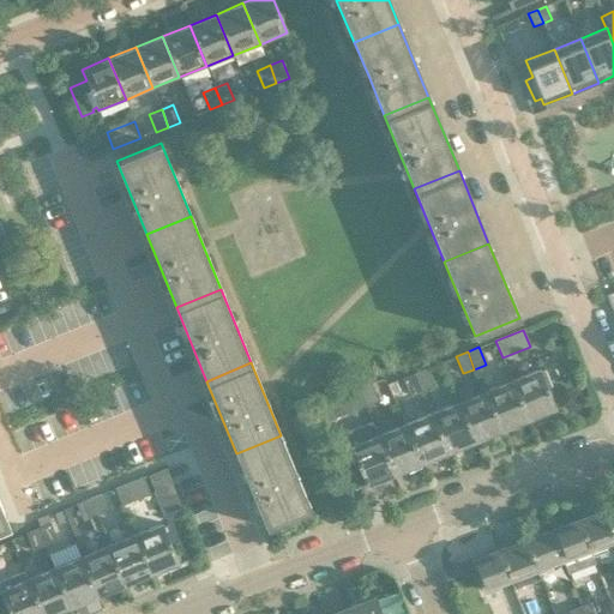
[(427,368),(415,374),(422,391),(434,386),(427,368)]
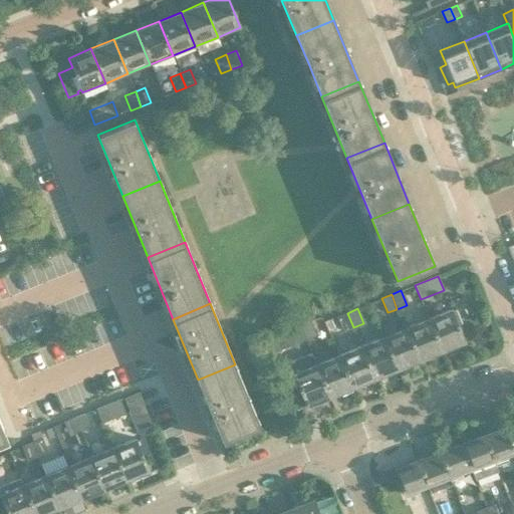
[(429,318),(443,352),(465,342),(458,324),(461,323),(456,310),(452,311),(451,308),(429,318)]
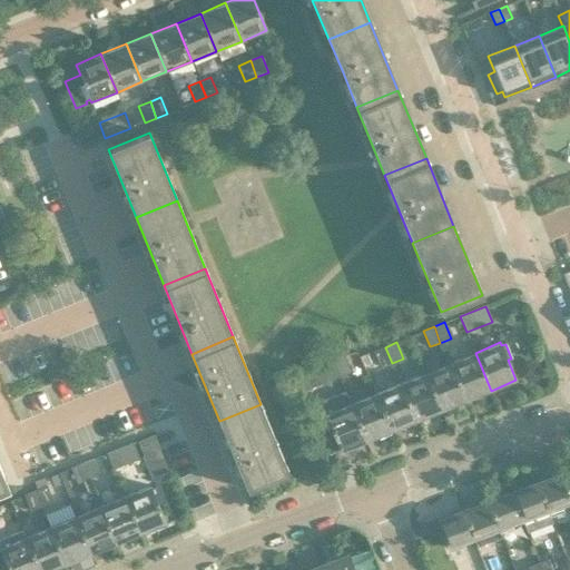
[(381,367),(392,363),(385,347),(374,352),(381,367)]
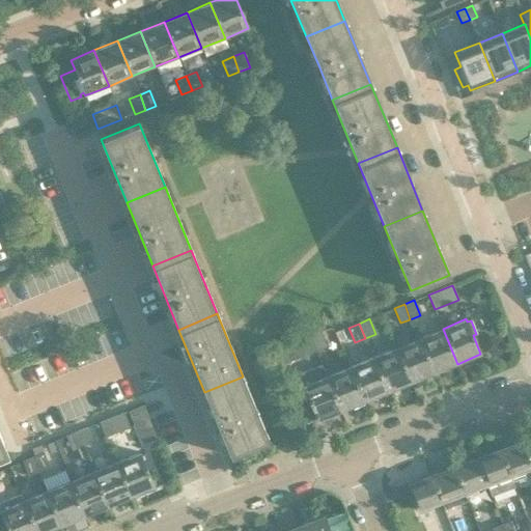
[(443,329),(419,338),(434,373),(457,364),(443,329)]
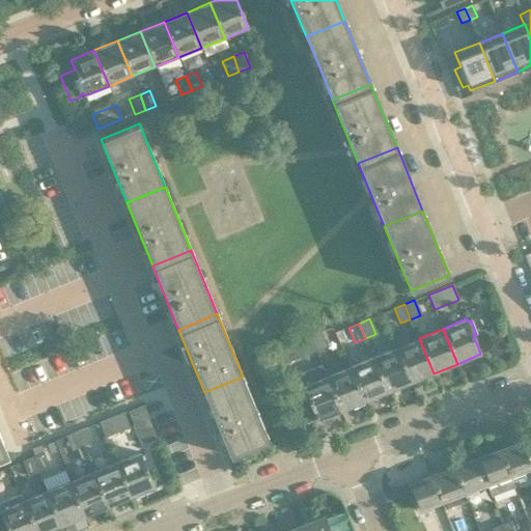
[(310,336),(315,351),(326,346),(320,332),(310,336)]
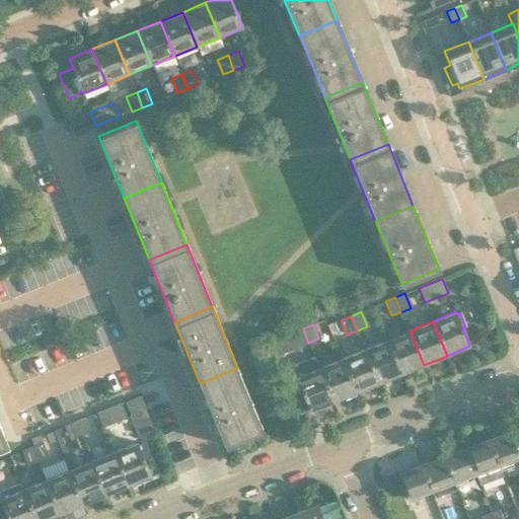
[(298,348),(308,343),(303,328),(292,332),(298,348)]
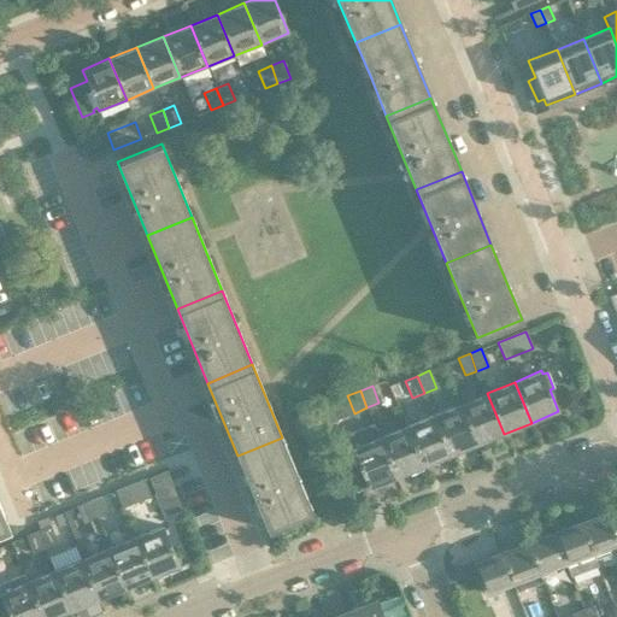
[(504,434),(487,393),(460,404),(477,445),(504,434)]
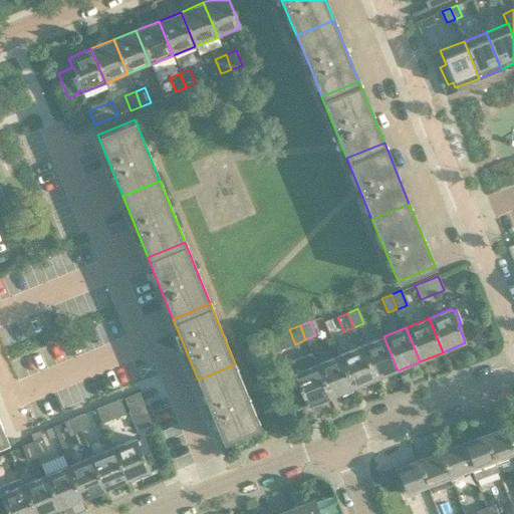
[(276,335),(265,339),(271,354),(281,349),(276,335)]
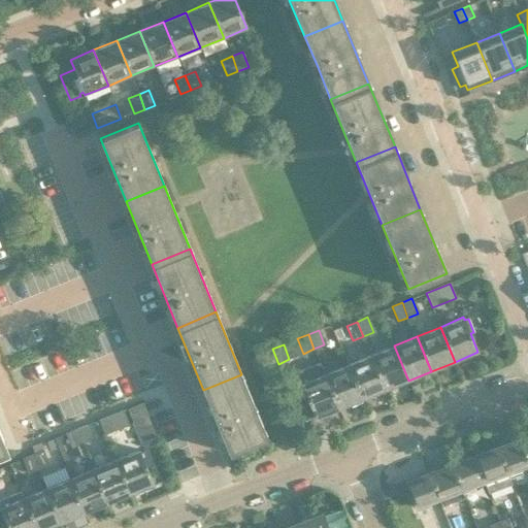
[(394,345),(371,355),(386,390),(408,381),(394,345)]
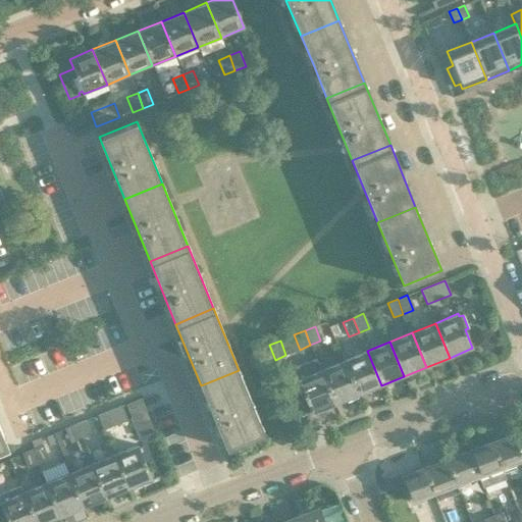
[(381,385),(367,351),(344,360),(358,395),(381,385)]
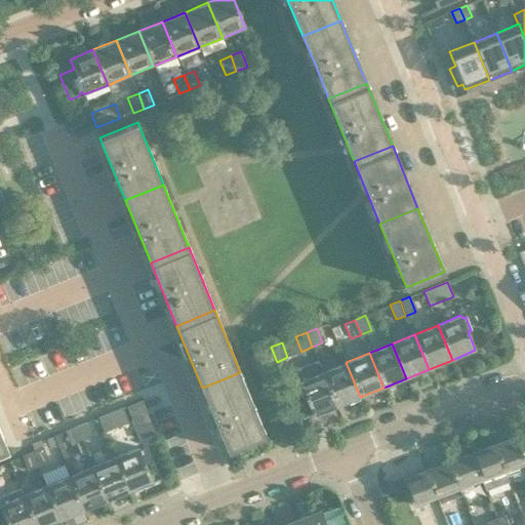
[(318,360),(294,370),(298,381),(310,406),(314,416),(337,407),(323,371),(322,372),(318,360)]
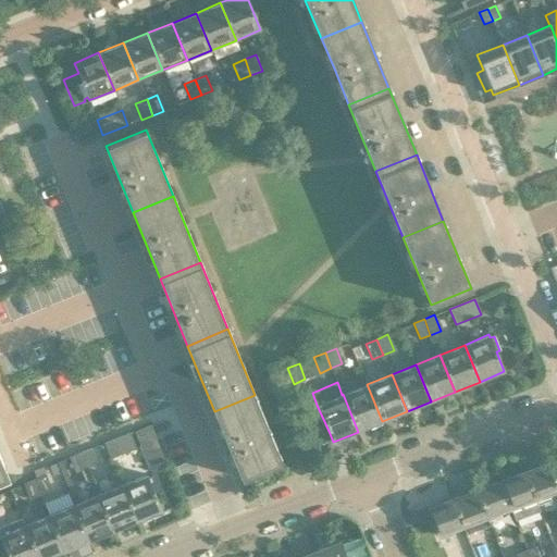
[(367,384),(343,394),(358,432),(382,421),(367,384)]
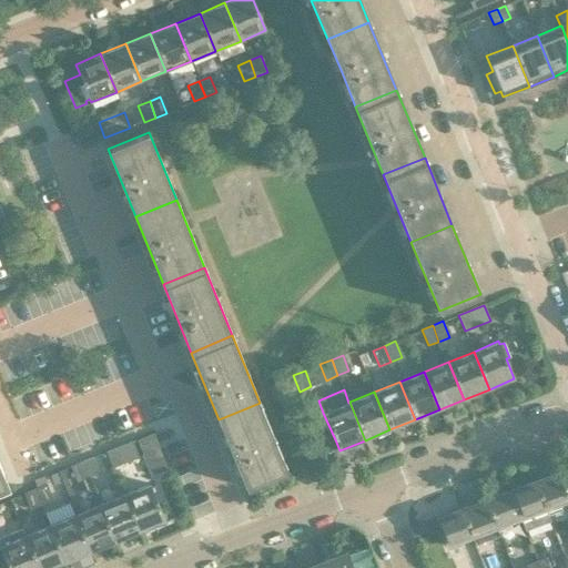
[(287,472),(260,403),(219,419),(246,488),(287,472)]
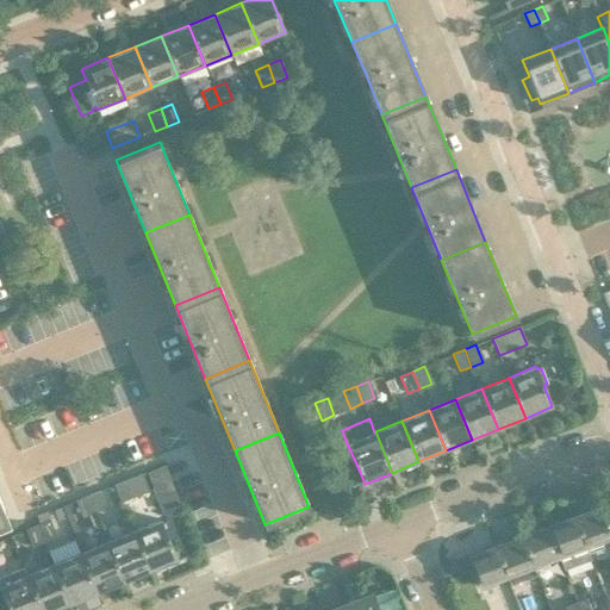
[(149,491),(142,474),(114,485),(122,502),(149,491)]
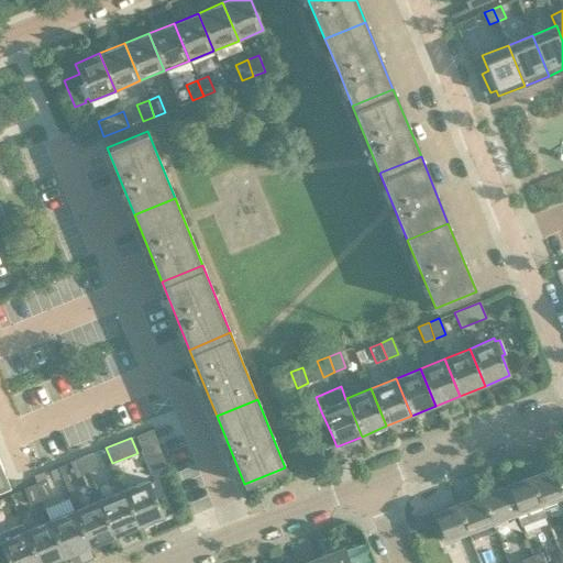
[(81,457),(87,473),(98,468),(92,453),(81,457)]
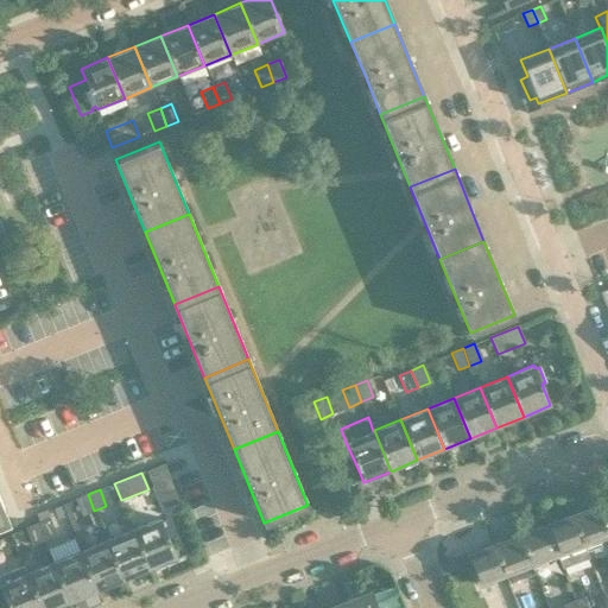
[(94,511),(88,494),(76,499),(82,517),(94,511)]
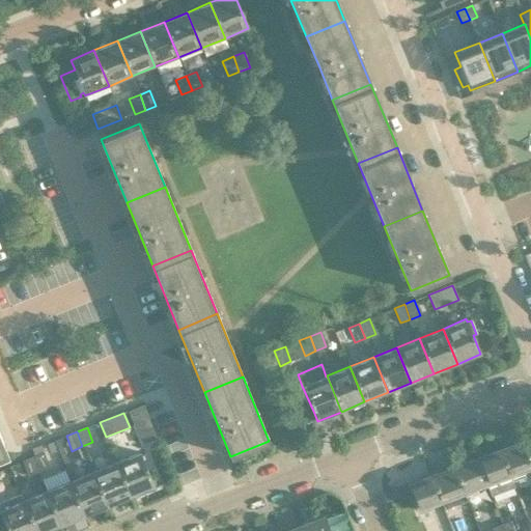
[(530,463),(523,441),(500,450),(511,479),(524,475),(523,471),(530,468),(530,463)]
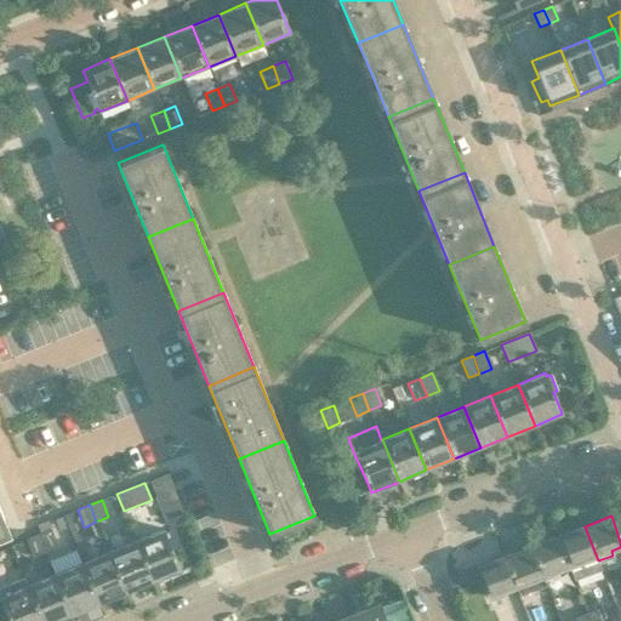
[(47,522),(38,525),(38,527),(40,534),(51,530),(49,523),(47,522)]
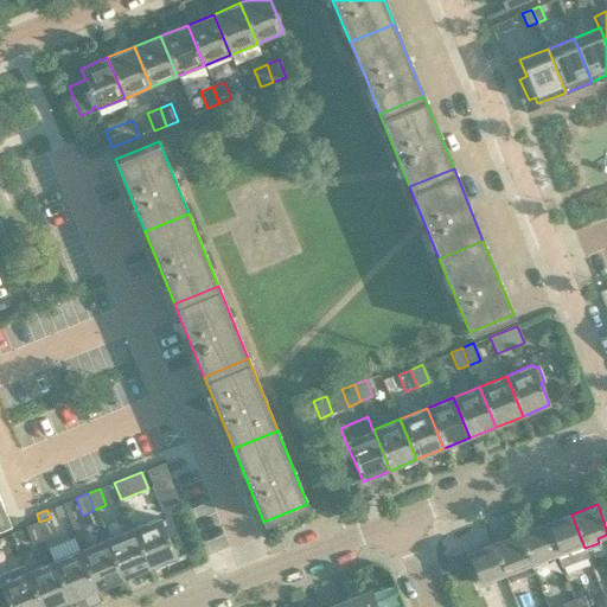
[(572,515),(545,524),(556,554),(561,567),(587,557),(585,548),(572,515)]
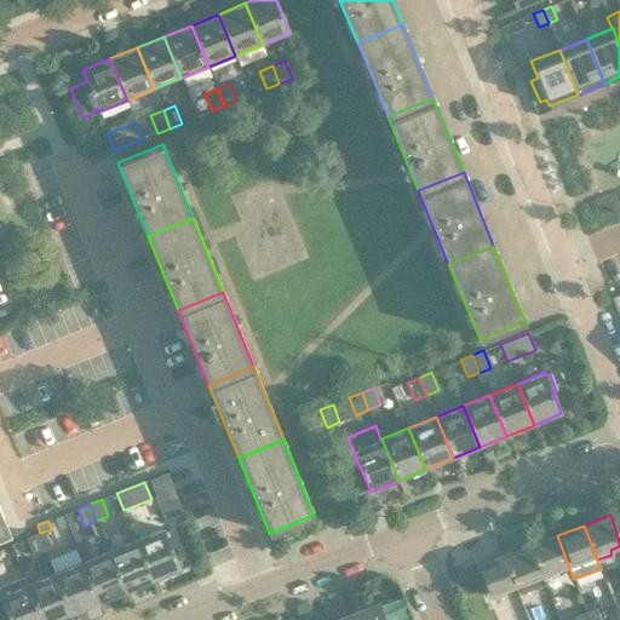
[(165,532),(164,528),(136,540),(153,581),(181,569),(172,547),(176,546),(168,530),(165,532)]
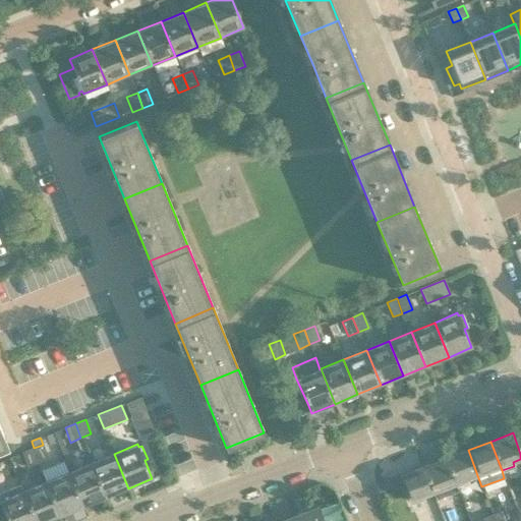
[(33,449),(39,463),(49,459),(43,445),(34,448),(33,449)]
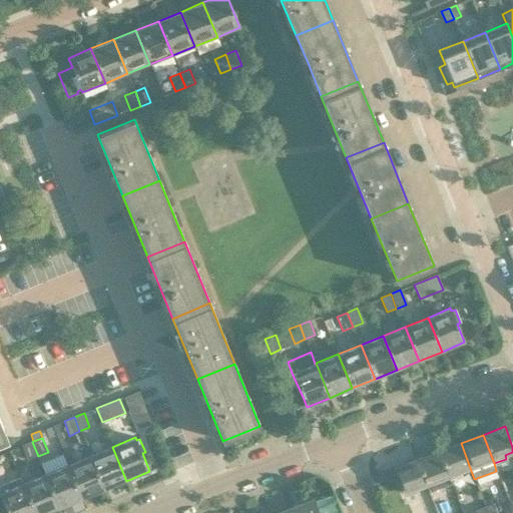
[(38,456),(32,442),(22,446),(27,460),(38,456)]
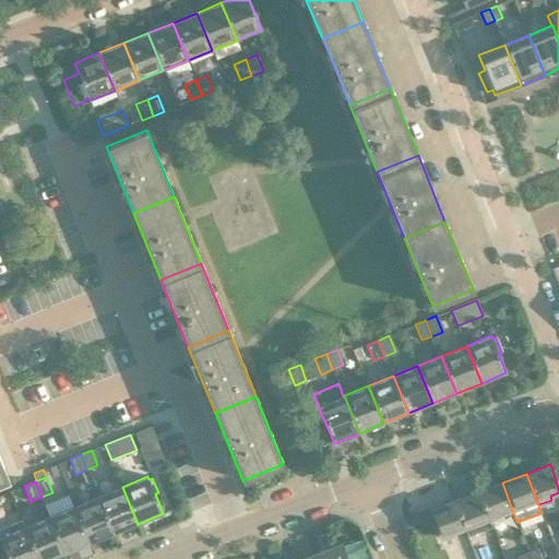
[(512,510),(502,483),(478,491),(488,519),(512,510)]
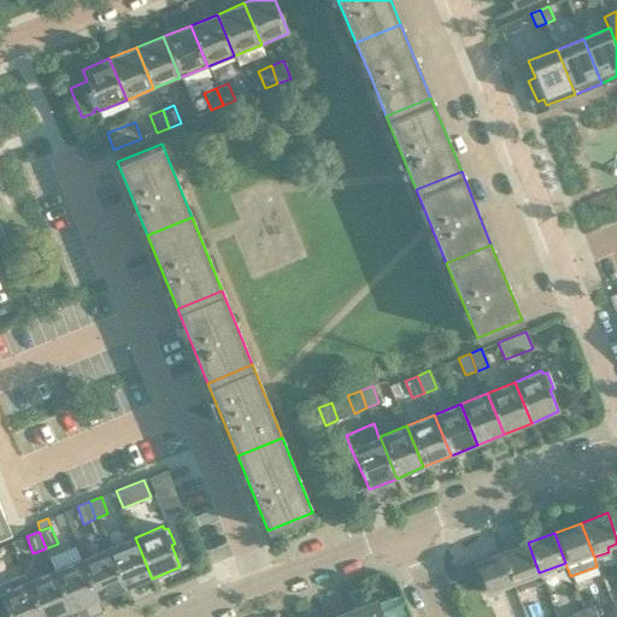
[(152,579),(135,538),(107,548),(125,589),(152,579)]
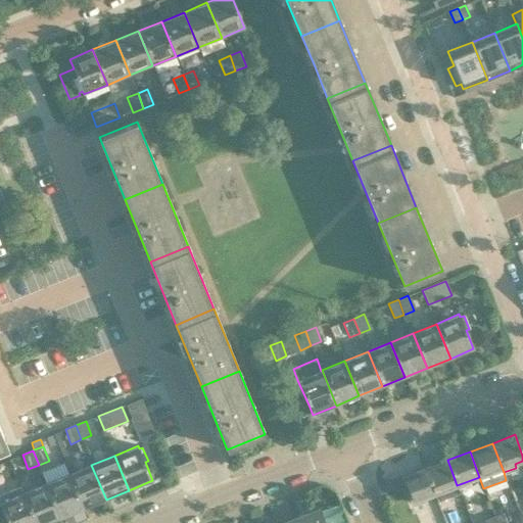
[(447,460),(425,468),(434,494),(437,502),(460,493),(457,485),(447,460)]
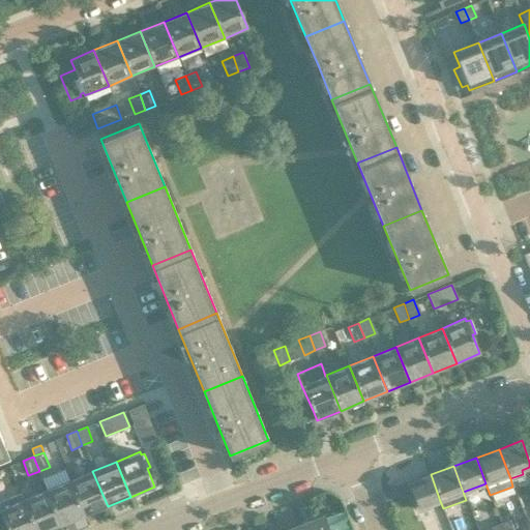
[(108,506),(92,471),(69,480),(84,516),(108,506)]
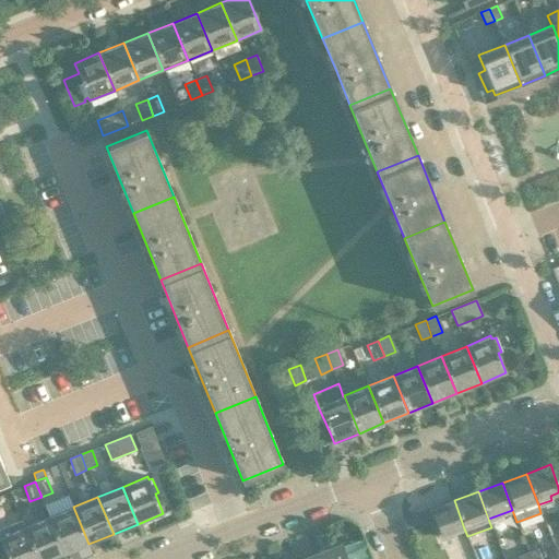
[(464,528),(454,500),(429,510),(440,537),(464,528)]
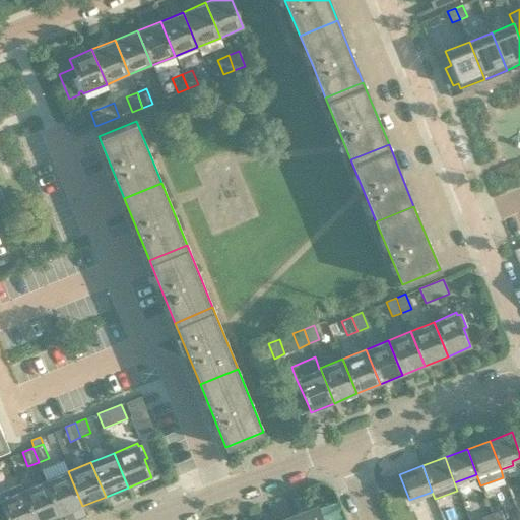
[(82,506),(68,471),(46,480),(60,515),(82,506)]
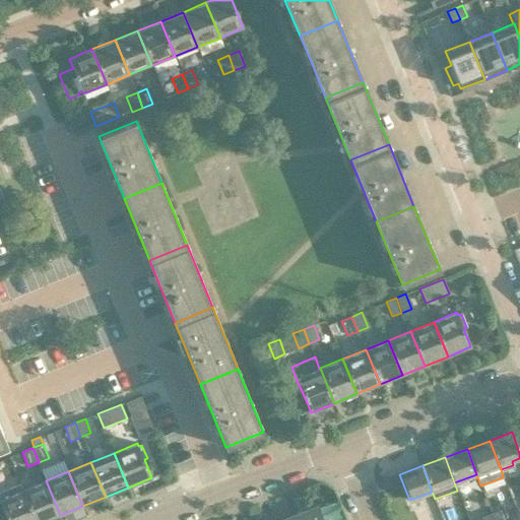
[(48,519),(60,515),(46,480),(22,490),(35,519),(48,519)]
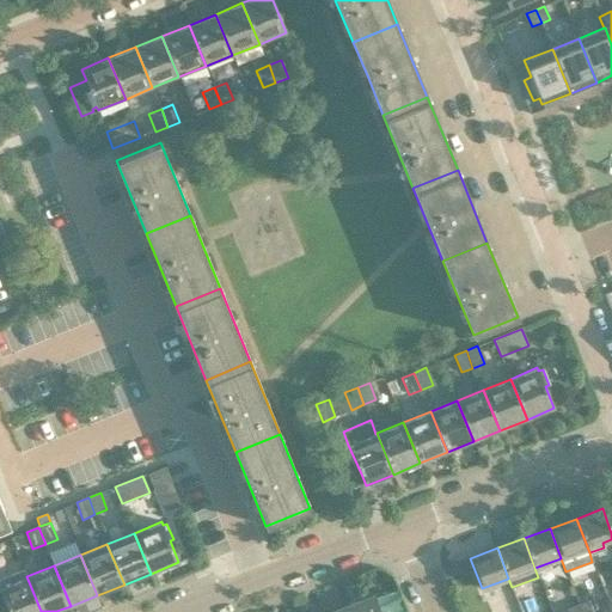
[(41,611),(26,576),(0,587),(0,611),(41,611)]
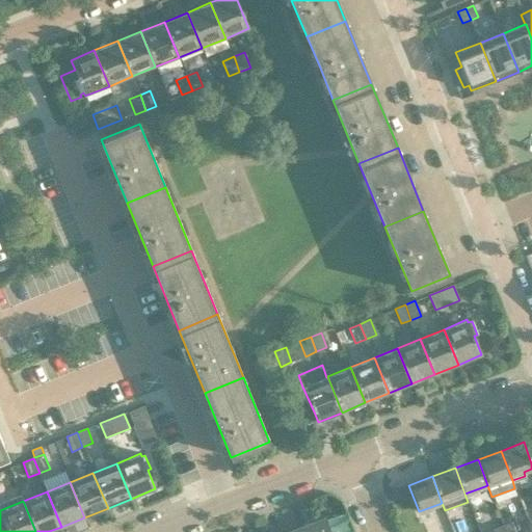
[(301,527),(302,531),(329,531),(324,517),(301,527)]
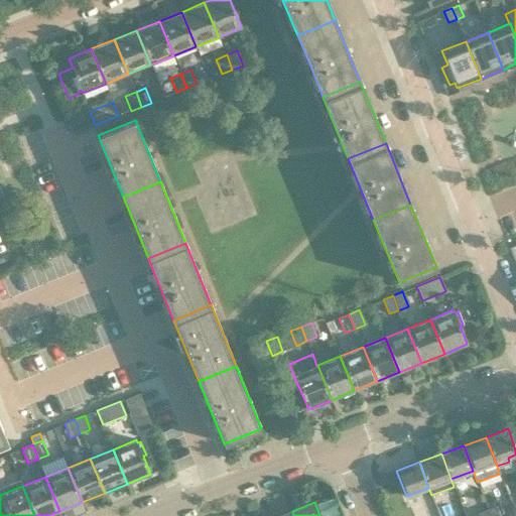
[(488,509),(490,515),(502,515),(498,505),(488,509)]
